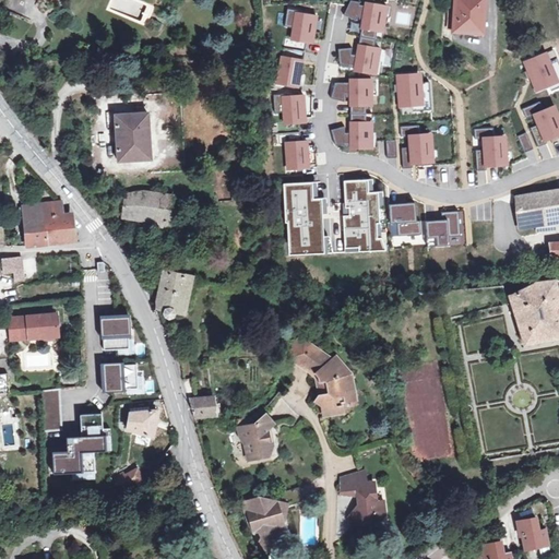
[(358,1),(349,0),(344,14),(356,19),(357,15),(361,15),(360,26),(382,28),(387,6),(364,1),(364,4),(357,3),(358,1)]
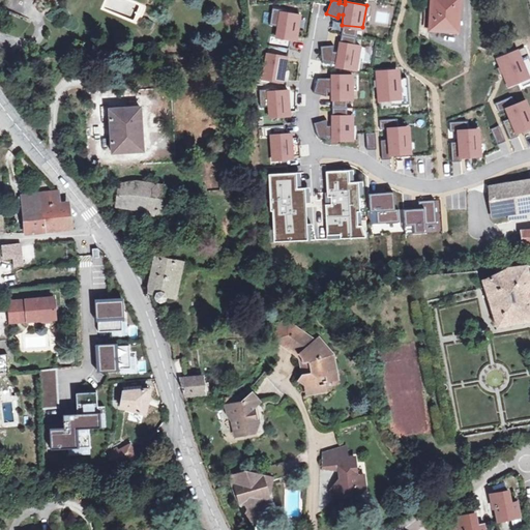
[(432,0),(430,30),(452,31),(452,16),(458,16),(459,6),(460,6),(460,0),(432,0)]
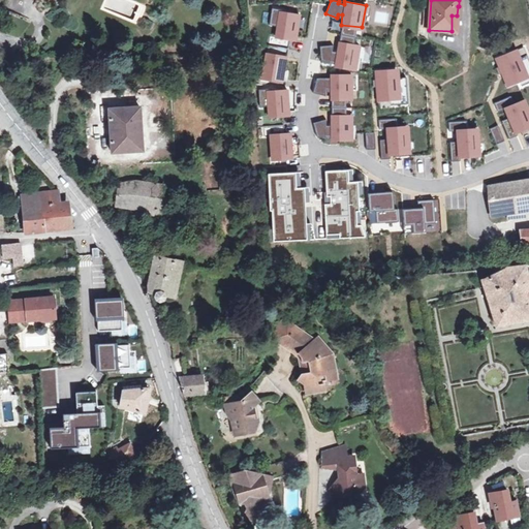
[(299,13),(272,9),(270,22),(276,23),(274,35),(294,38),(299,13)]
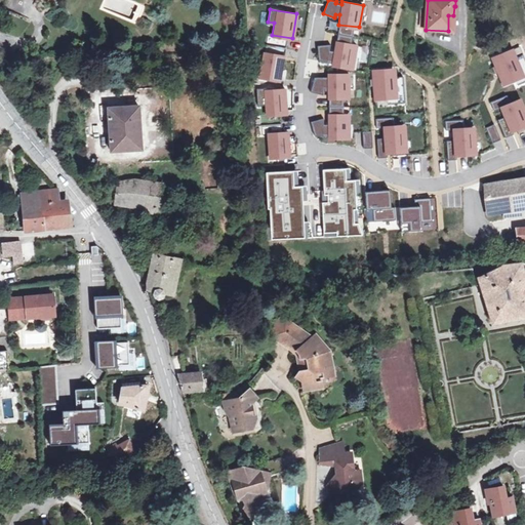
[(336,41),(335,41),(333,51),(327,50),(328,44),(318,46),(319,58),(331,59),(331,65),(352,68),(356,44),(347,43),(349,36),(338,35),(336,41)]
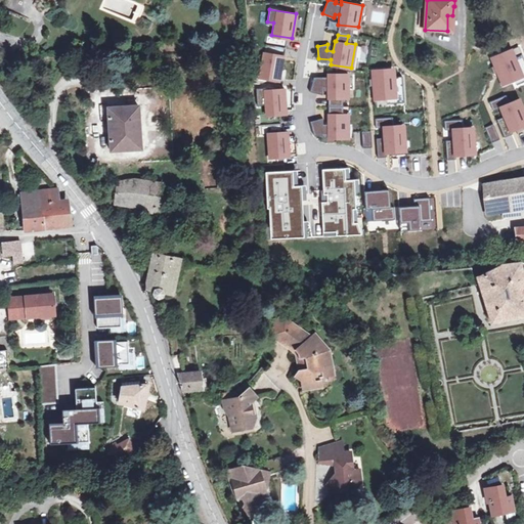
[(511,49),(491,57),(501,84),(522,76),(511,49)]
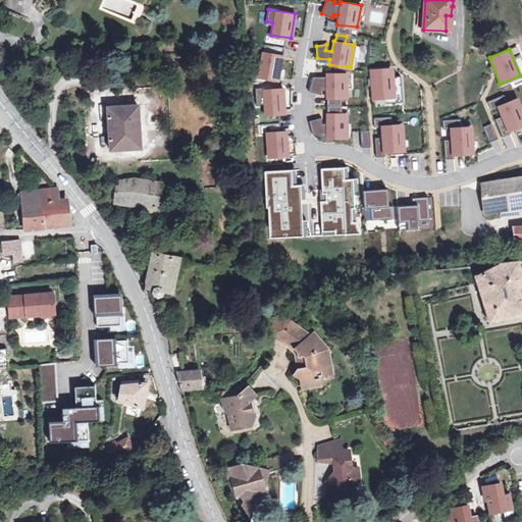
[(281,55),(262,52),(258,76),(277,80),(281,55)]
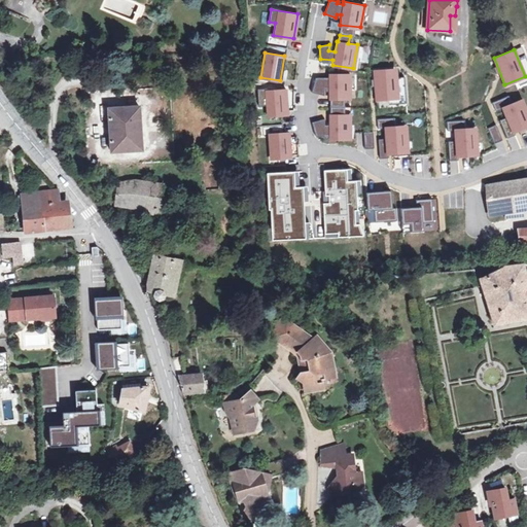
[(395,69),(374,71),(376,99),(397,97),(395,69)]
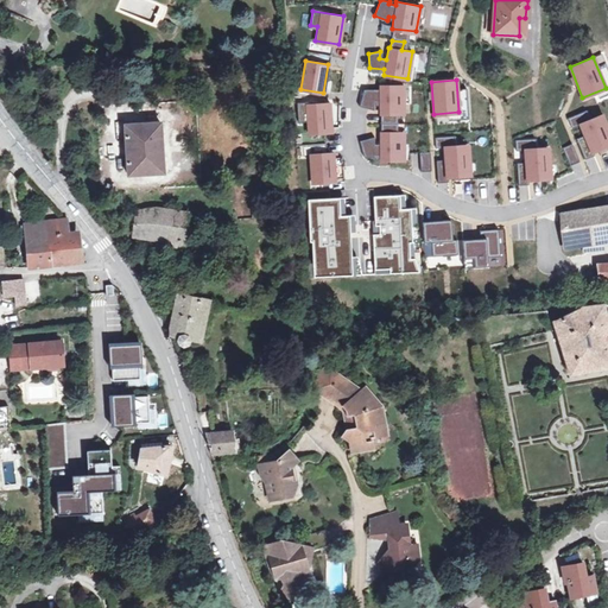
[(379,89),(365,90),(361,106),(373,109),(372,100),(379,100),(380,113),(404,113),(403,84),(379,86),(379,89)]
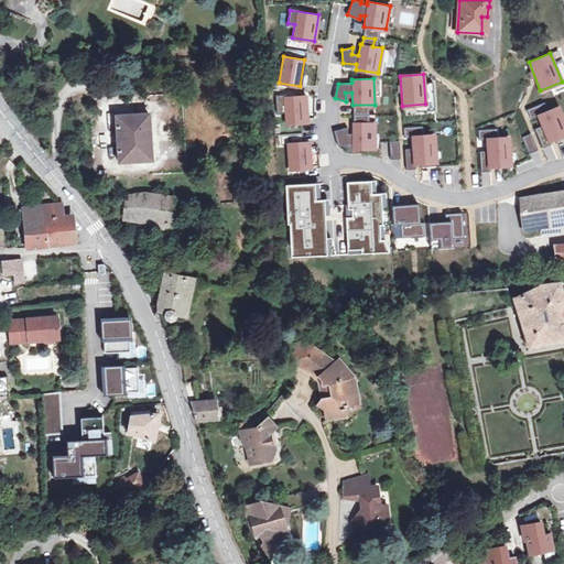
[(305,96),(284,97),(285,123),(306,121),(305,96)]
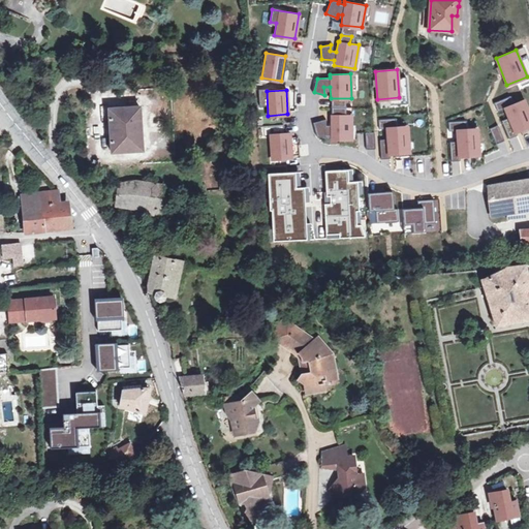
[(528,113),(523,98),(503,105),(514,130),(528,124),(528,113)]
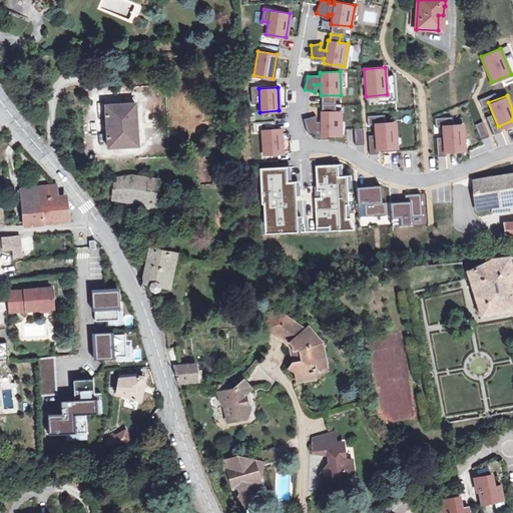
[(136,103),(106,104),(109,147),(139,146),(136,103)]
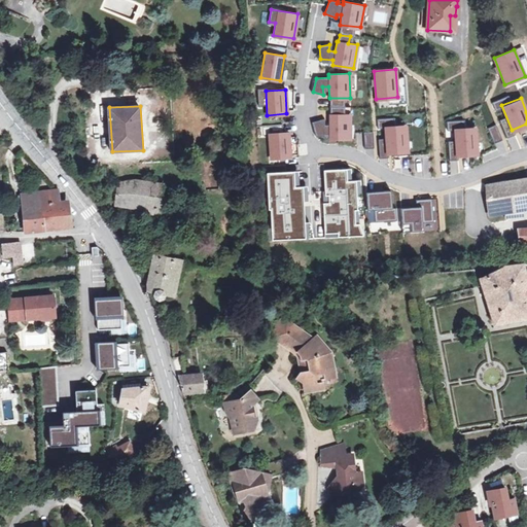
[(349,113),(328,113),(329,125),(324,125),(323,118),(312,121),(317,134),(328,135),(329,138),(350,138),(349,113)]
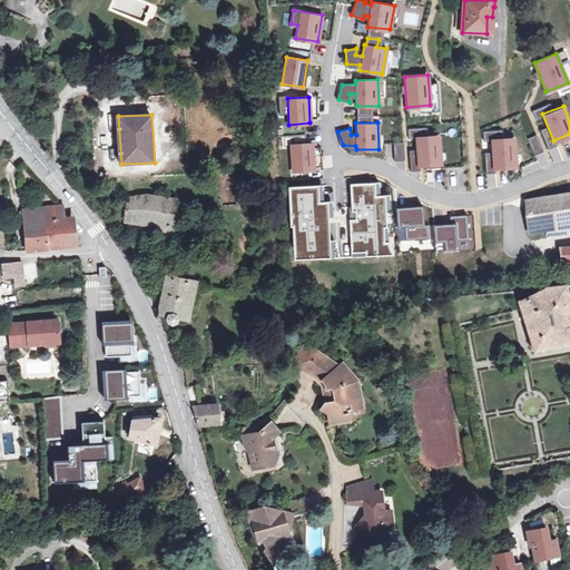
[(438,136),(415,137),(418,164),(440,163),(438,136)]
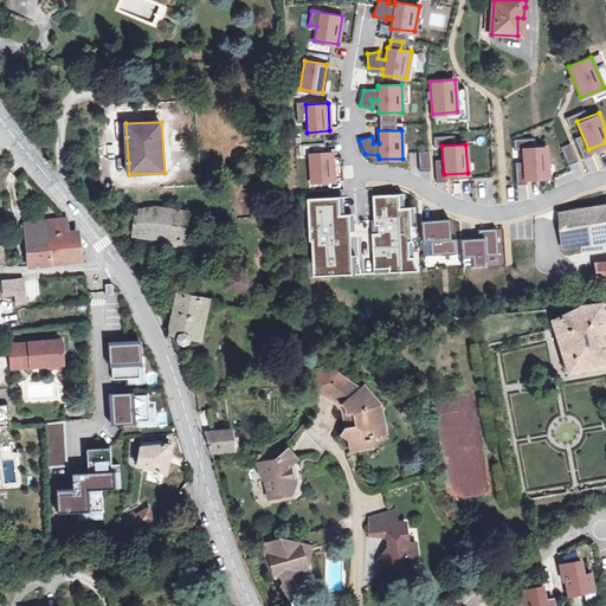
[(546,146),(521,147),(523,178),(548,176),(546,146)]
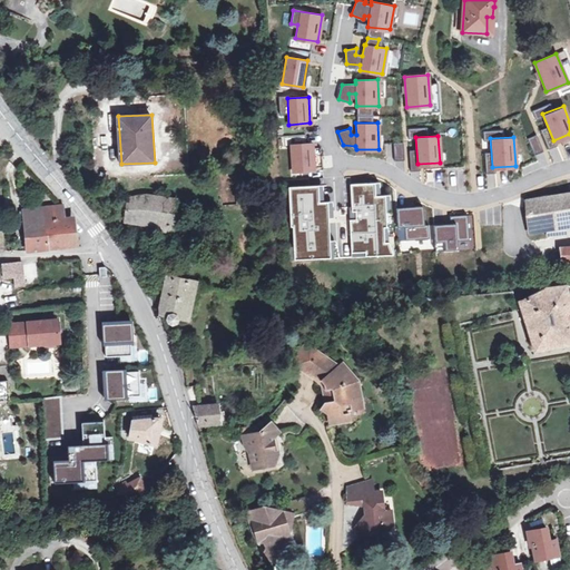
[(394,160),(404,159),(402,141),(392,143),(394,160)]
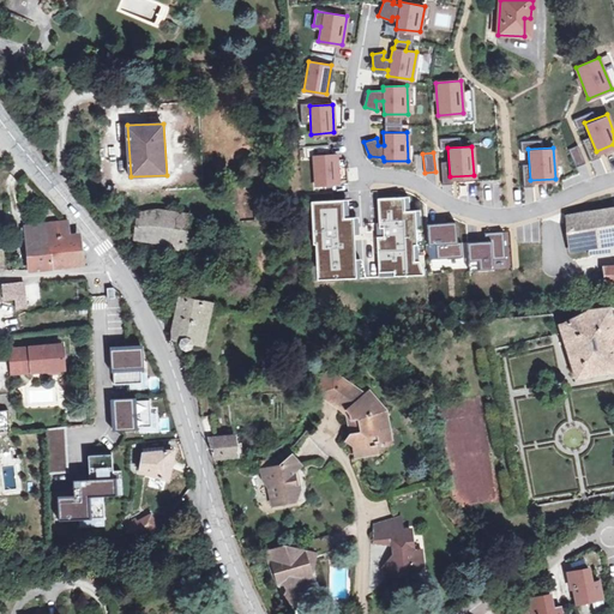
[(336,154),(312,155),(314,184),(338,182),(336,154)]
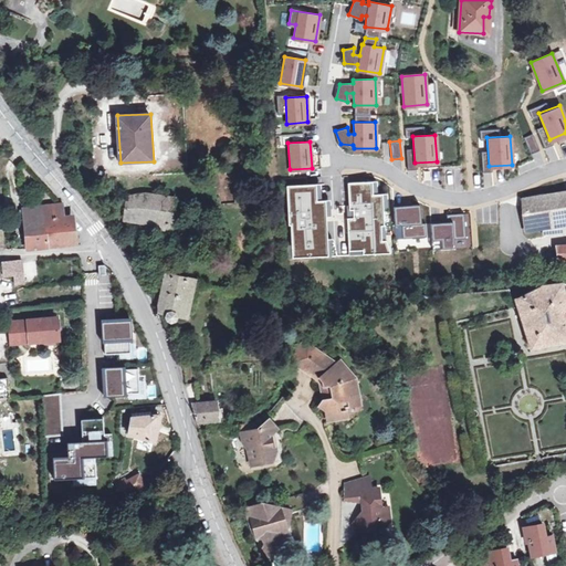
[(377,179),(347,182),(349,207),(355,206),(355,218),(348,219),(352,251),(385,249),(384,241),(387,241),(386,221),(384,221),(381,207),(388,207),(387,191),(378,191),(377,179)]
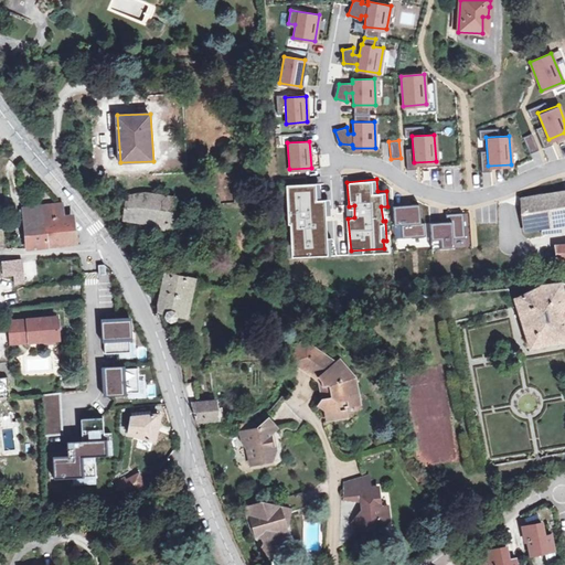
[(318,183),(286,185),(287,223),(289,223),(290,244),(286,244),(287,256),(336,254),(330,237),(326,237),(324,213),(328,213),(328,200),(319,200),(318,183)]
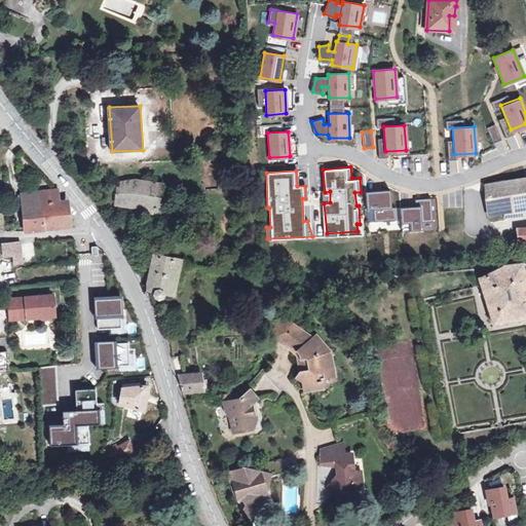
[(525,178),(510,181),(496,183),(498,196),(513,192),(516,208),(504,210),(505,217),(524,215),(524,207),(525,205),(525,178)]
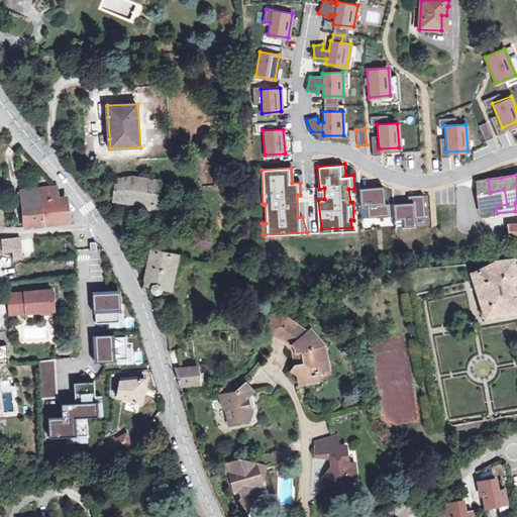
[(140,202),(142,178),(132,177),(117,180),(114,200),(140,203),(140,202)]
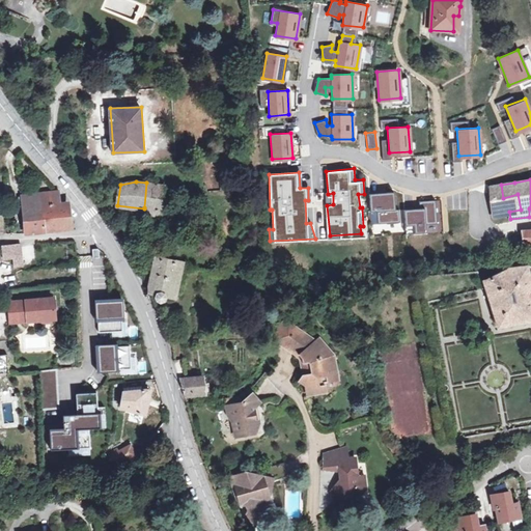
[(165,186),(146,183),(144,207),(144,208),(152,210),(151,220),(162,221),(163,212),(162,211),(165,186)]
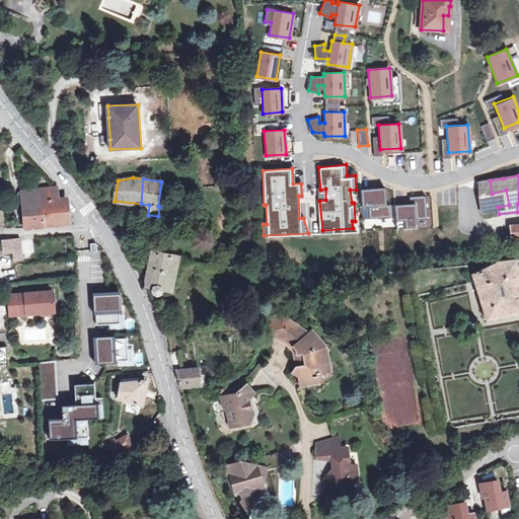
[(479,182),(483,209),(498,207),(509,205),(506,190),(492,194),(490,180),(479,182)]
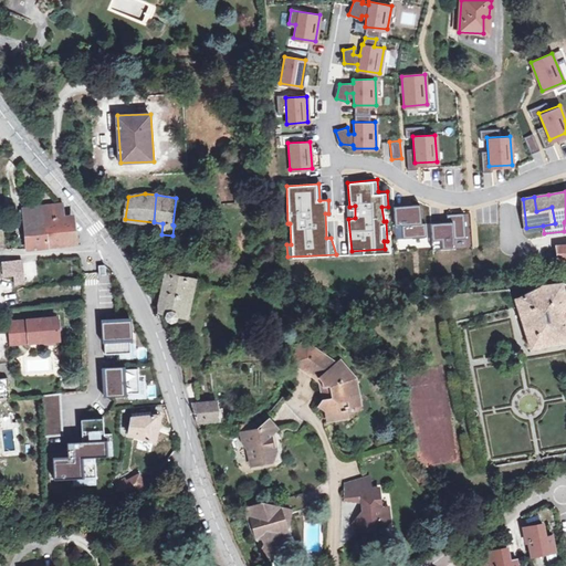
[(61,200),(59,200),(24,205),(29,245),(73,241),(70,213),(63,215),(61,200)]
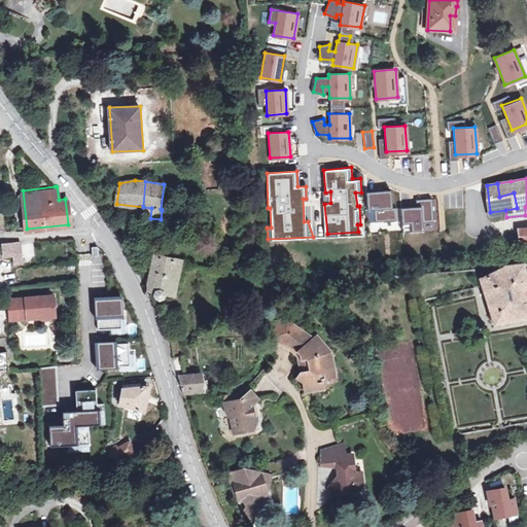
[(389,190),(367,191),(369,209),(376,209),(377,221),(395,220),(394,209),(390,209),(389,190)]
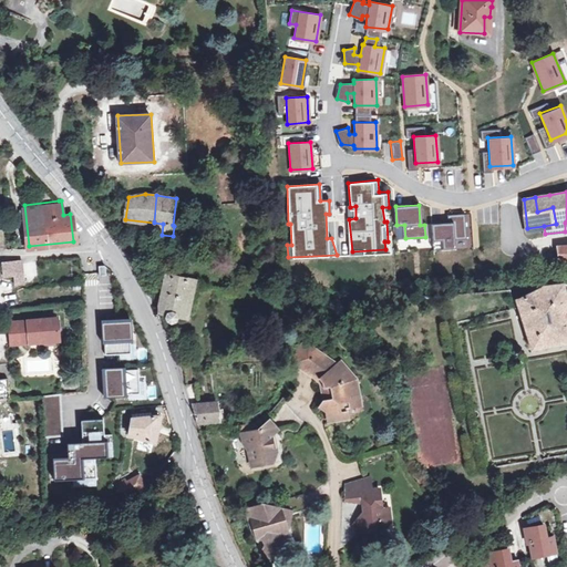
[(463,214),(449,215),(450,223),(433,224),(434,237),(442,236),(443,246),(455,245),(454,238),(465,237),(463,214)]
